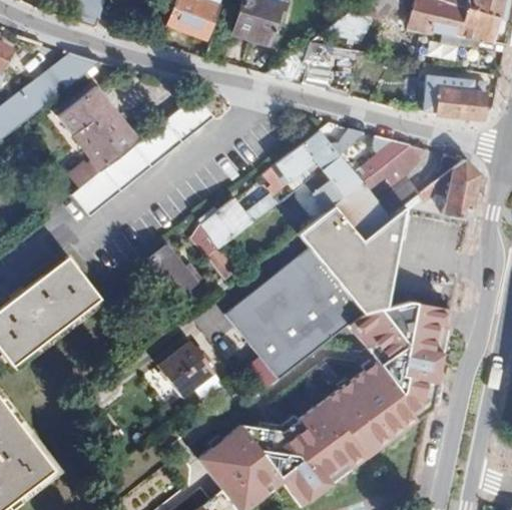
[(77,0),(72,21),(95,27),(98,17),(100,17),(105,0),(77,0)]
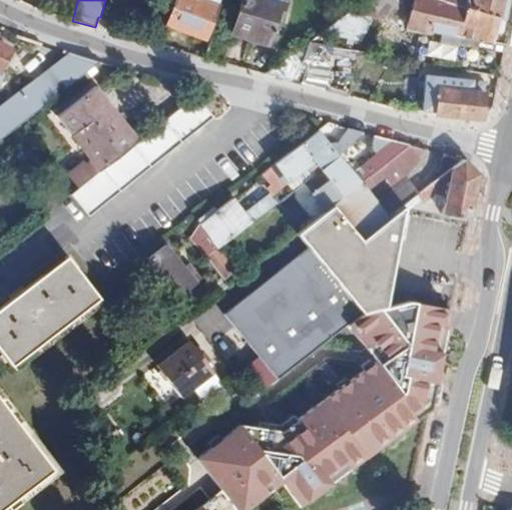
[(219,6),(203,0),(178,0),(169,24),(207,39),(219,6)]
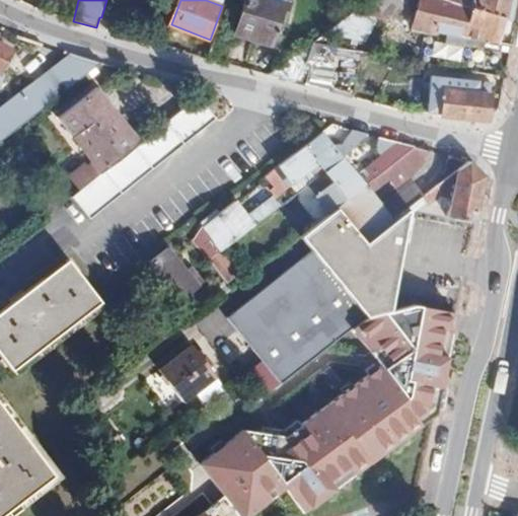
[(246,0),(235,30),(272,45),(282,19),(285,20),(293,0),(246,0)]
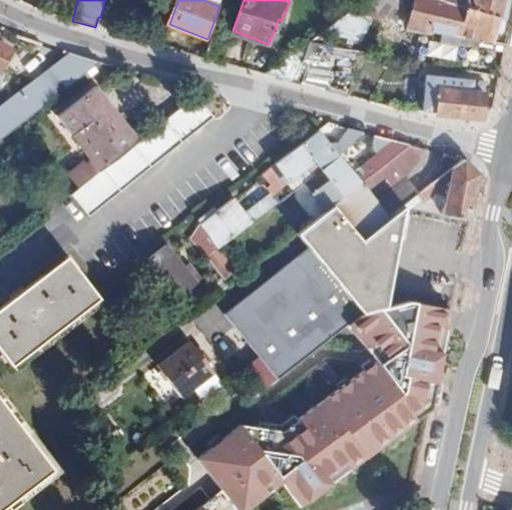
[(509,25),(511,8),(511,0),(452,0),(452,2),(446,0),(369,0),(388,5),(396,0),(412,4),(407,28),(504,47),(509,25)]
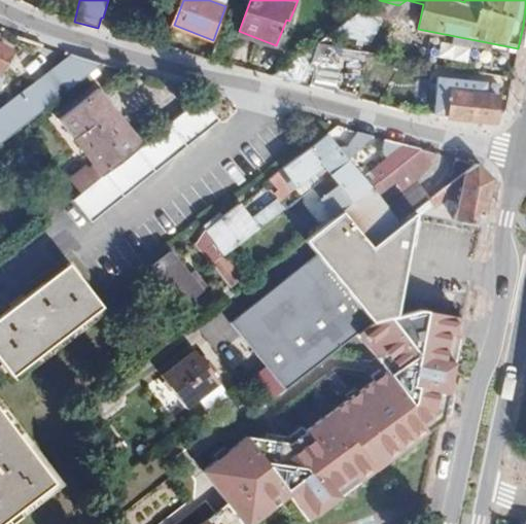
[(316,42),(274,75),(302,82),(335,92),(344,47),(316,42)]
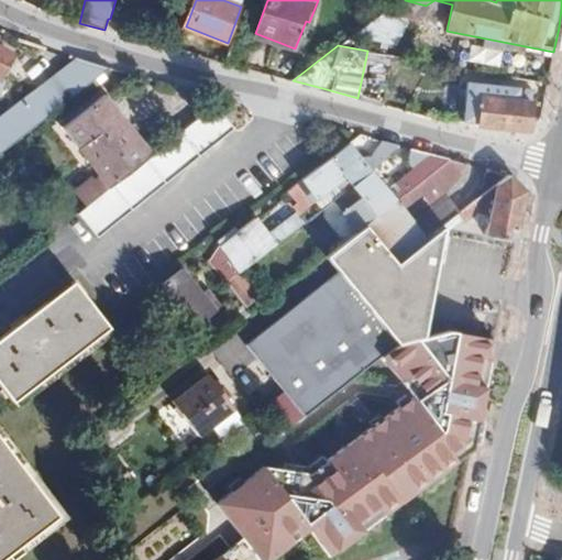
[(0,72),(10,53),(0,47),(0,72)]
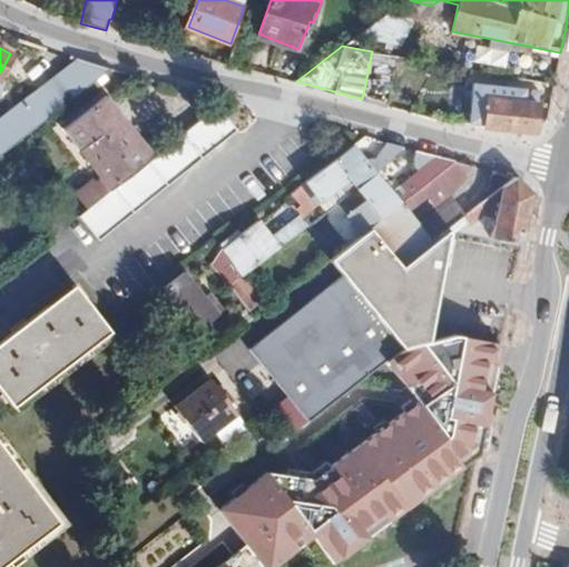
[(110,68),(78,59),(49,81),(0,119),(0,153),(50,114),(110,68)]
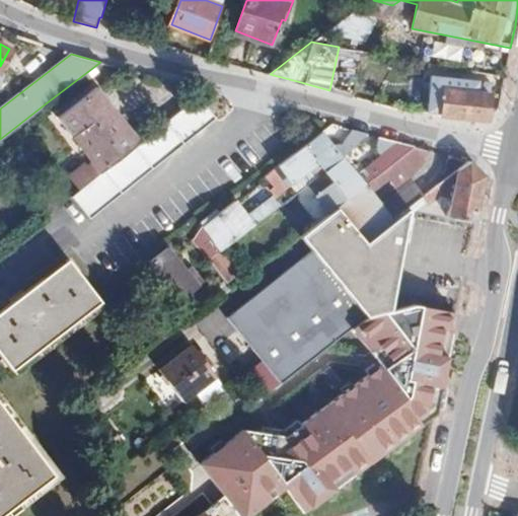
[(486,68),(484,75),(496,77),(498,71),(486,68)]
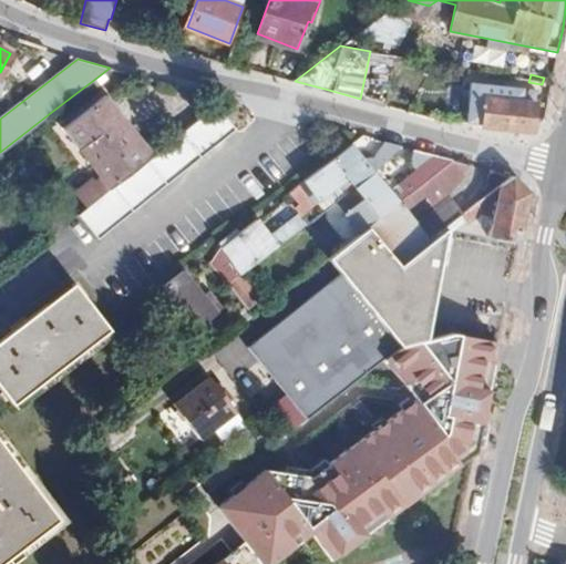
[(474,82),(470,123),(489,125),(532,131),(534,109),(536,89),(474,82)]
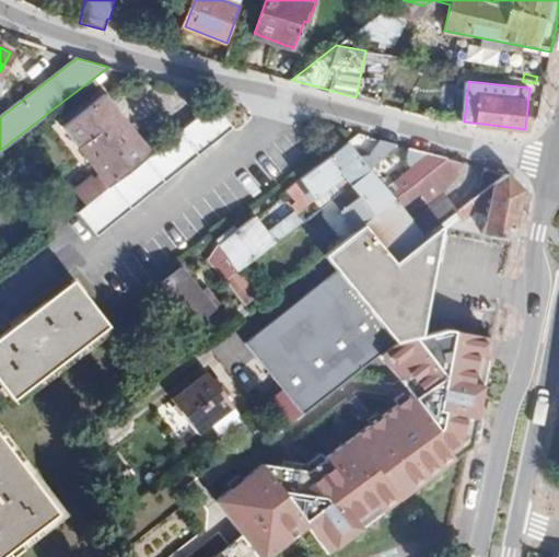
[(76,193),(85,207),(119,181),(149,158),(102,96),(60,129),(99,175),(86,185),(76,193)]
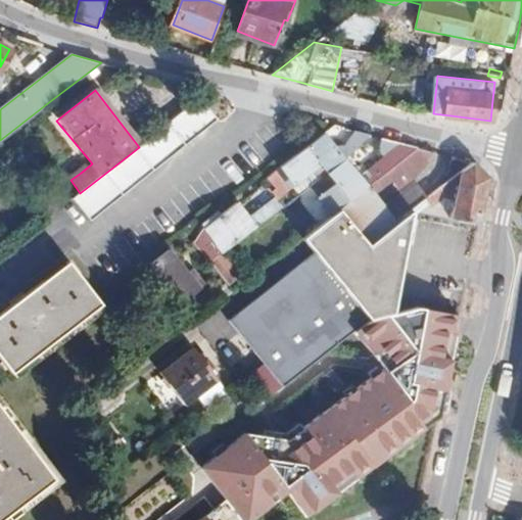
[(80,193),(75,197),(91,219),(220,120),(202,98),(139,147),(111,169),(80,193)]
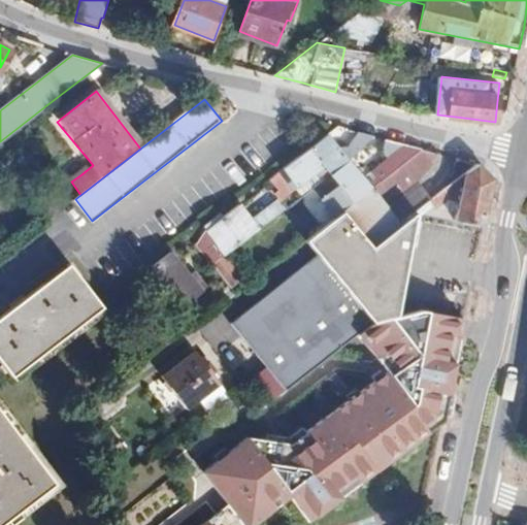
[(375,136),(364,133),(350,143),(356,152),(375,136)]
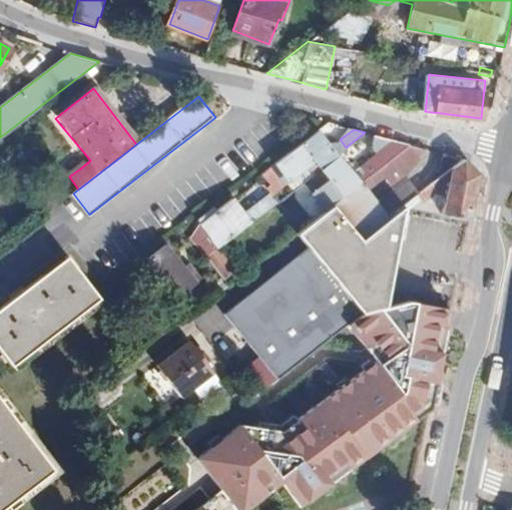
[(331,146),(319,131),(302,144),(321,169),(333,158),(338,154),(331,146)]
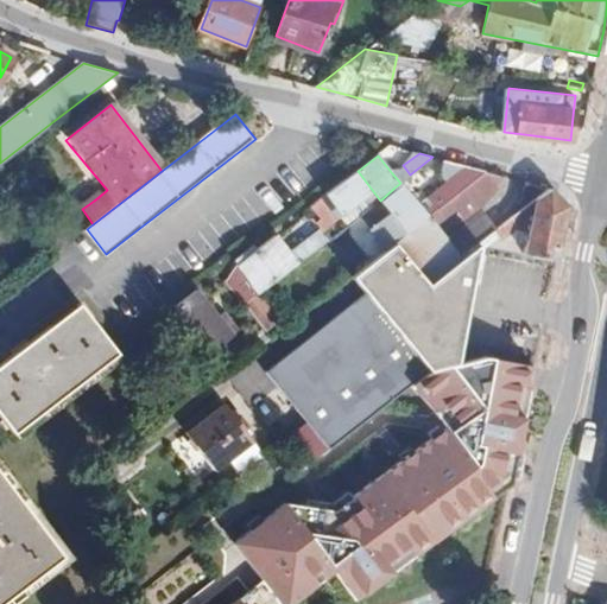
[(468,166),(449,161),(446,176),(453,178),(468,166)]
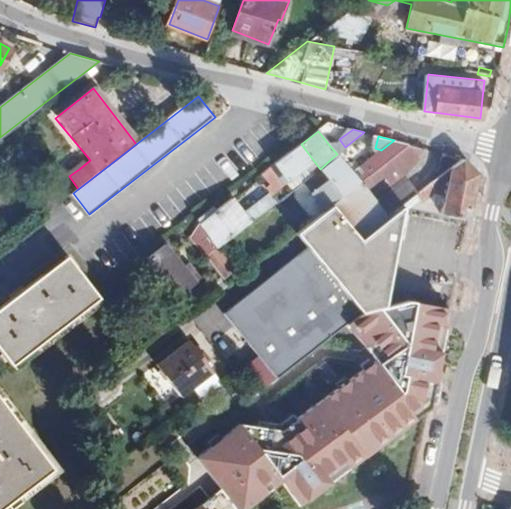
[(339,139),(330,146),(337,154),(345,147),(339,139)]
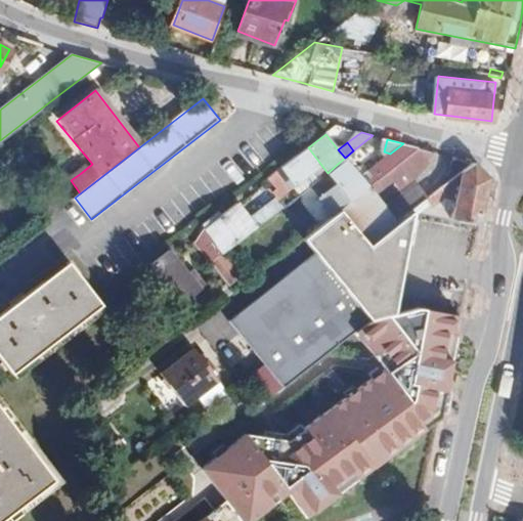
[(403,143),(390,154),(388,156),(395,165),(419,147),(403,143)]
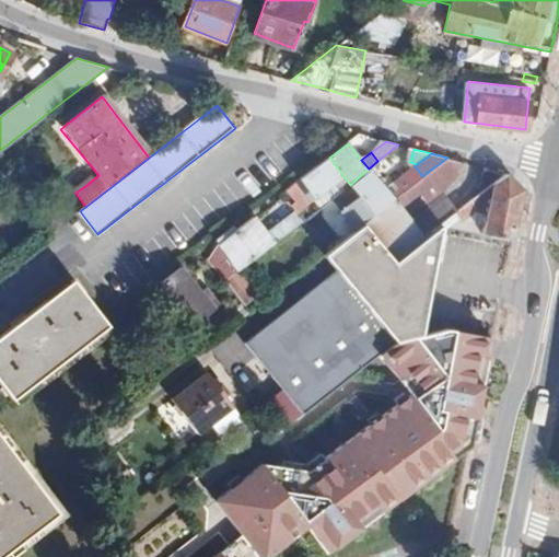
[(350,185),(329,158),(307,175),(287,190),(297,202),(305,196),(311,202),(336,183),(342,190),(347,187),(350,185)]
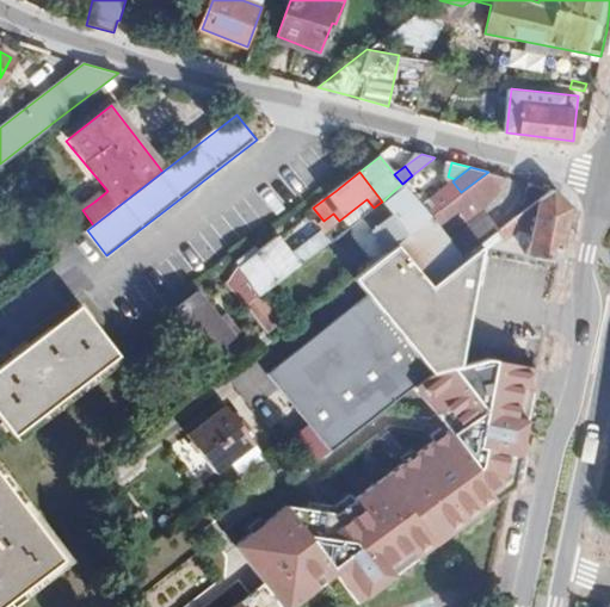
[(371,255),(380,255),(398,241),(433,285),(464,260),(447,239),(443,234),(453,224),(457,230),(482,210),(510,178),(488,172),(461,192),(453,199),(438,210),(430,217),(408,234),(382,202),(379,204),(374,208),(357,222),(355,236),(371,255)]
